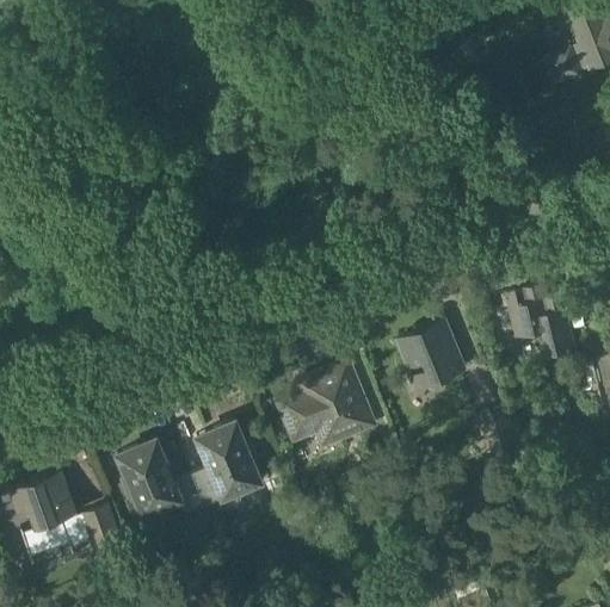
[(609,18),(604,20),(596,0),(568,0),(562,2),(579,43),(543,57),(548,68),(547,69),(548,73),(549,73),(554,84),(580,73),(580,72),(589,68),(590,69),(609,60),(609,18)]
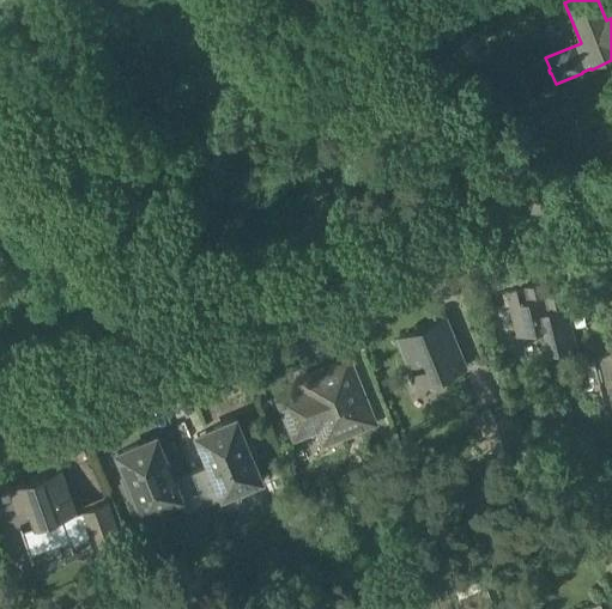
[(546,341),(544,341),(549,359),(579,351),(565,296),(545,300),(541,287),(509,294),(520,341),(544,335),(546,341)]
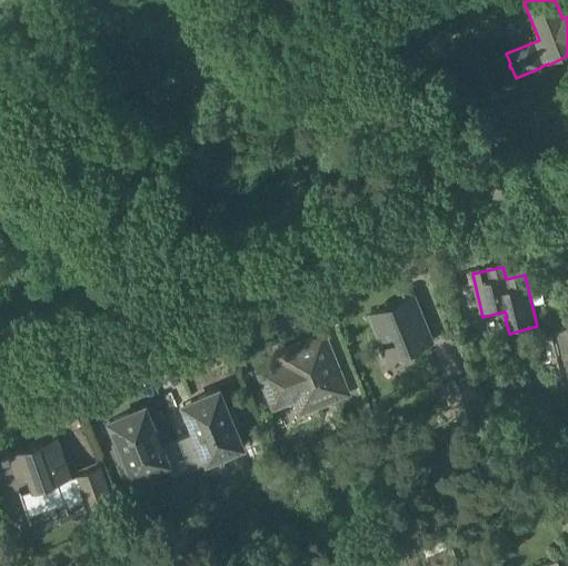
[(389,363),(434,345),(416,299),(371,317),(382,346),(380,347),(381,351),(385,350),(389,363)]
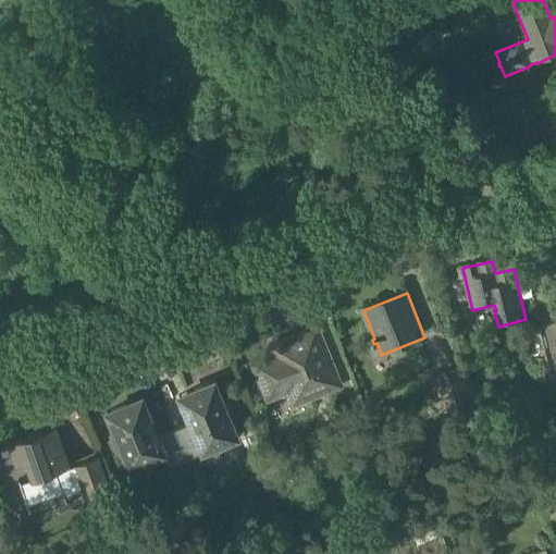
[(555,322),(524,331),(531,358),(542,355),(548,382),(555,380),(555,322)]
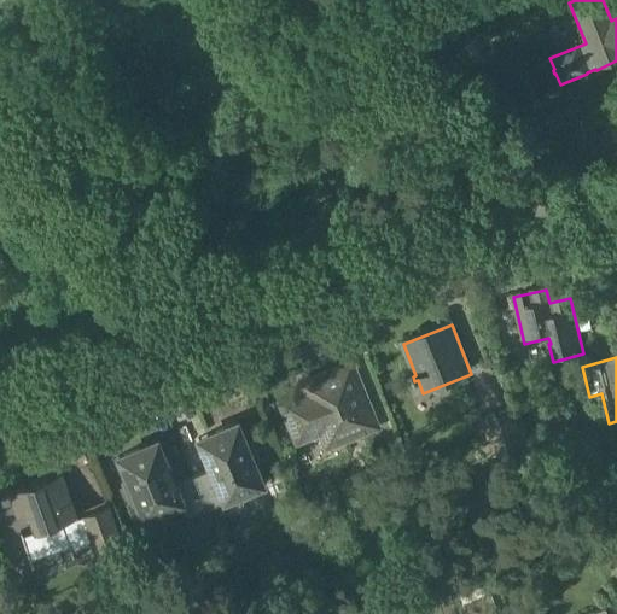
[(327,449),(379,428),(353,364),(302,385),(306,395),(281,404),(297,444),(321,434),(327,449)]
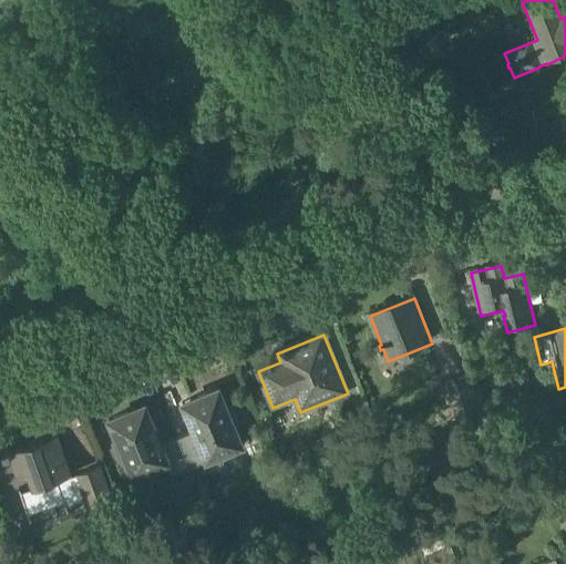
[(441,386),(452,420),(482,411),(471,376),(441,386)]
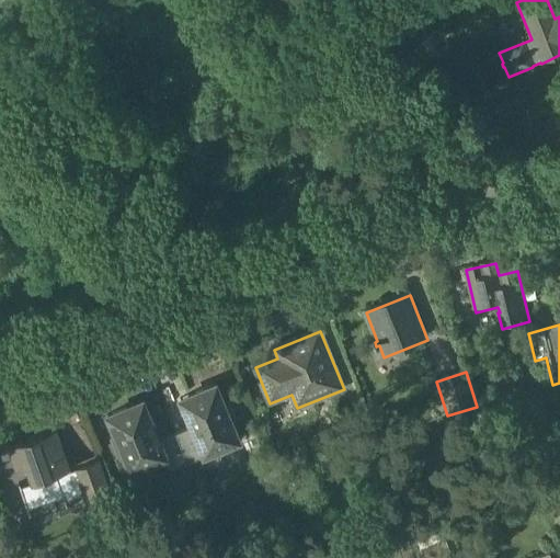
[(189,466),(200,460),(206,458),(205,456),(239,442),(230,422),(236,420),(236,422),(237,421),(229,402),(228,402),(229,405),(224,407),(216,387),(190,398),(193,406),(184,409),(193,429),(176,435),(189,466)]
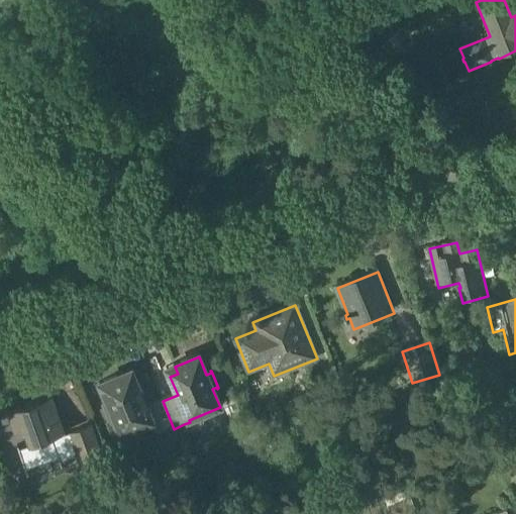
[(152,422),(158,435),(174,429),(163,401),(146,407),(134,378),(127,381),(124,375),(100,385),(108,403),(103,405),(103,403),(102,403),(109,421),(110,420),(109,419),(114,417),(121,435),(152,422)]
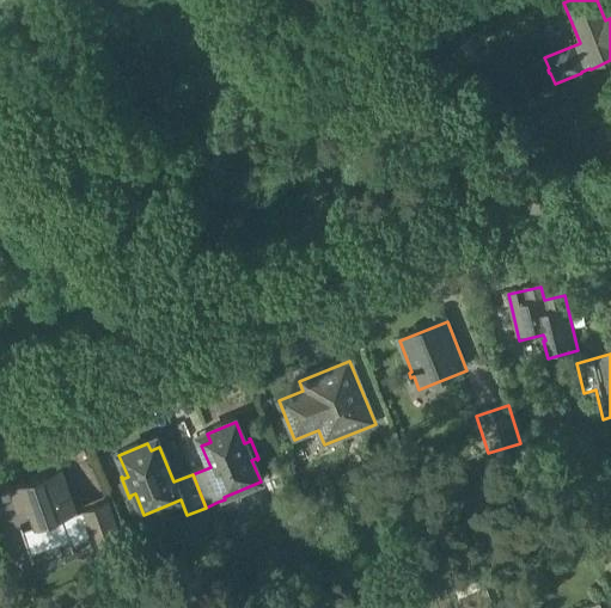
[(30,513),(36,528),(23,533),(31,556),(71,542),(73,550),(91,542),(96,554),(122,545),(108,504),(77,515),(68,489),(62,474),(11,492),(19,517),(30,513)]
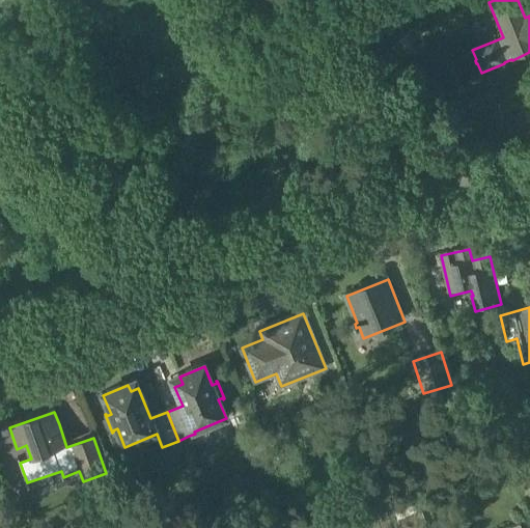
[(425,521),(421,510),(398,520),(401,527),(410,527),(425,521)]
